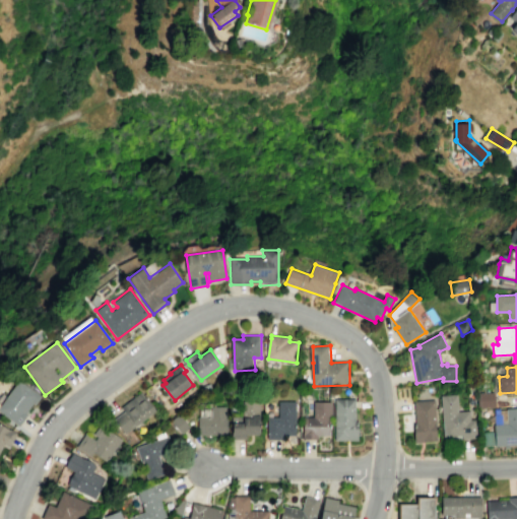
[(0,410),(0,408),(21,380),(44,396),(38,404),(36,403),(28,412),(30,413),(21,426),(0,410)]
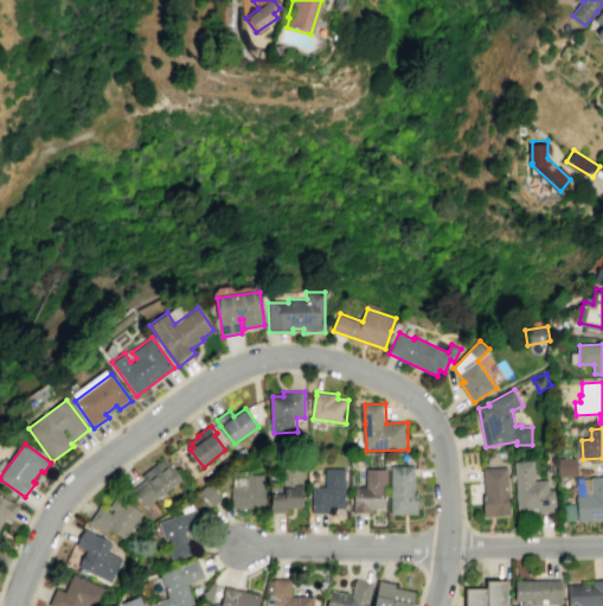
[(148,506),(135,490),(147,480),(143,476),(167,458),(171,463),(184,479),(148,506)]
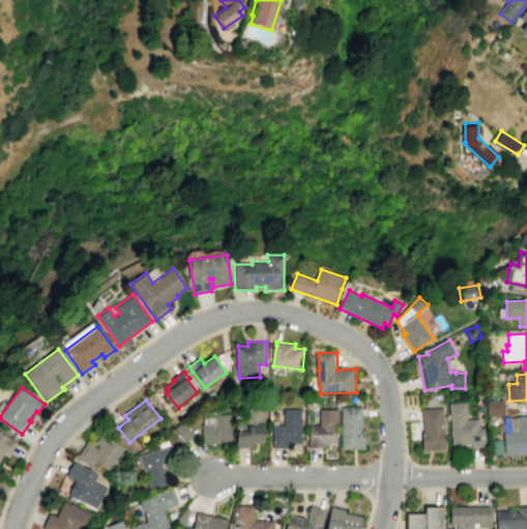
[(490,415),(489,401),(506,400),(507,415),(490,415)]
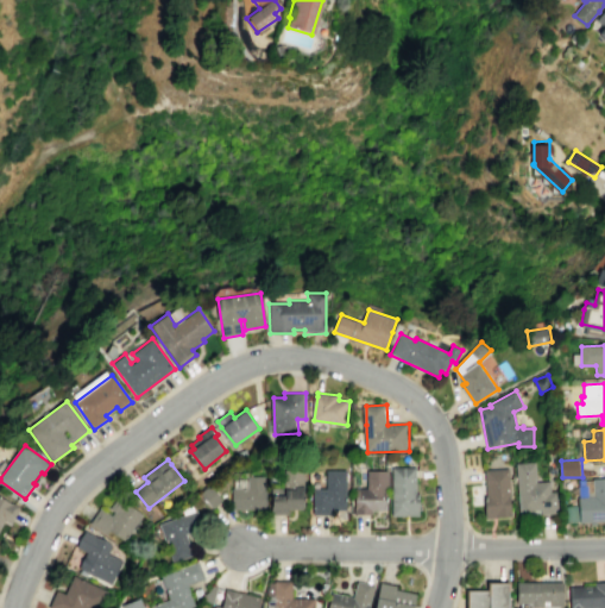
[(539,482),(553,482),(553,491),(559,491),(560,512),(521,513),(518,463),(537,462),(539,482)]
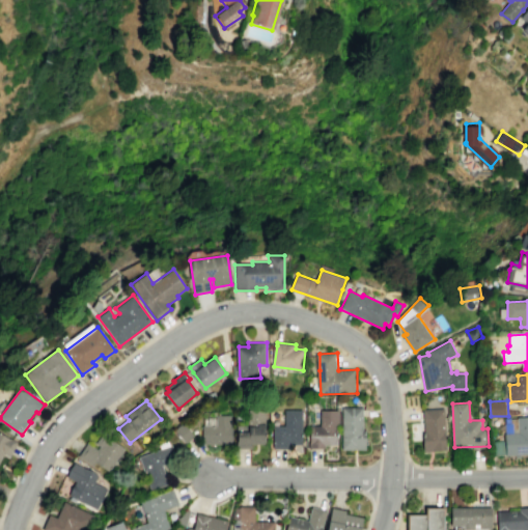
[(344,407),(365,408),(365,429),(368,429),(368,449),(344,449),(344,407)]
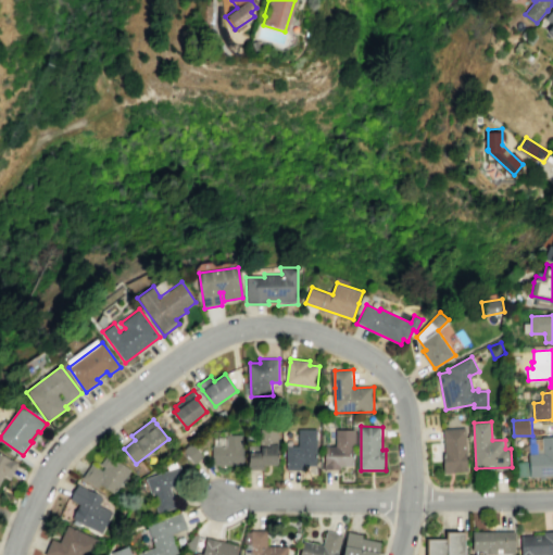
[(445,428),(467,427),(469,470),(445,472),(444,457),(448,457),(445,428)]
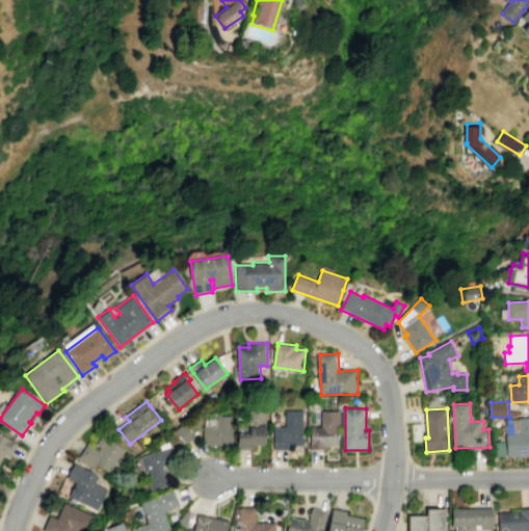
[(250,427),(250,409),(268,409),(267,443),(254,443),(254,450),(240,449),(240,426),(250,427)]
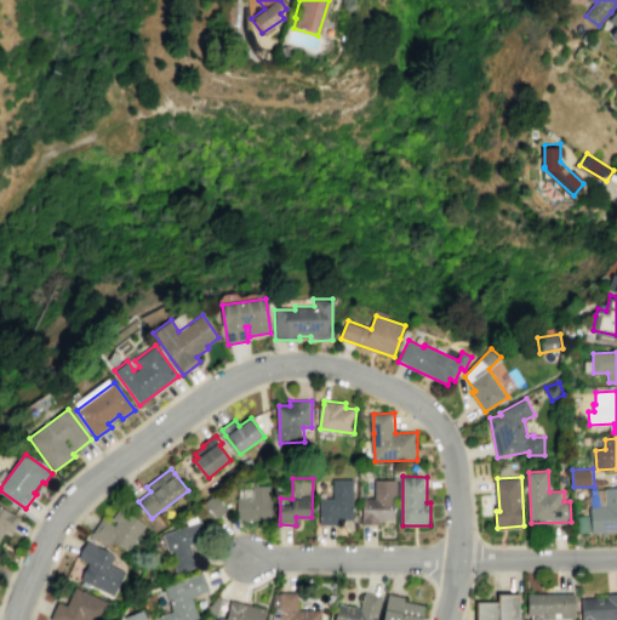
[(335,498),(335,479),(356,479),(356,519),(341,519),(341,525),(321,525),(321,498),(335,498)]
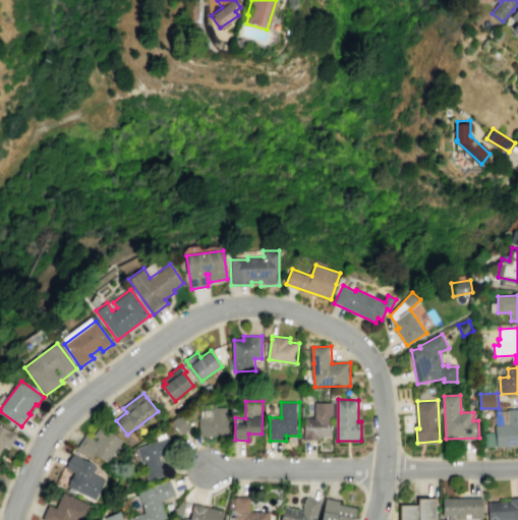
[(322,436),(322,440),(306,440),(306,417),(318,417),(318,402),(334,402),(334,436),(322,436)]
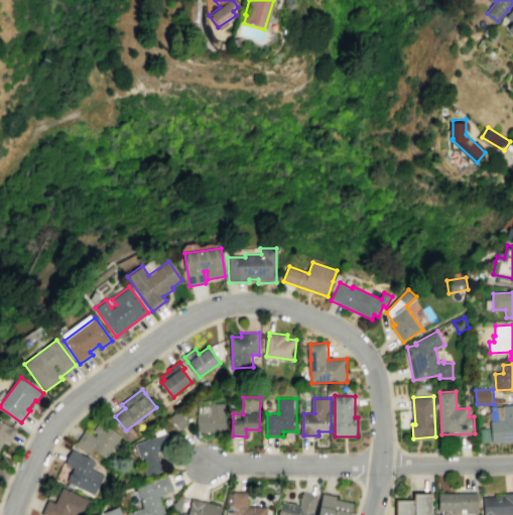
[(228,413),(228,431),(199,431),(199,414),(213,414),(213,403),(228,403),(228,413)]
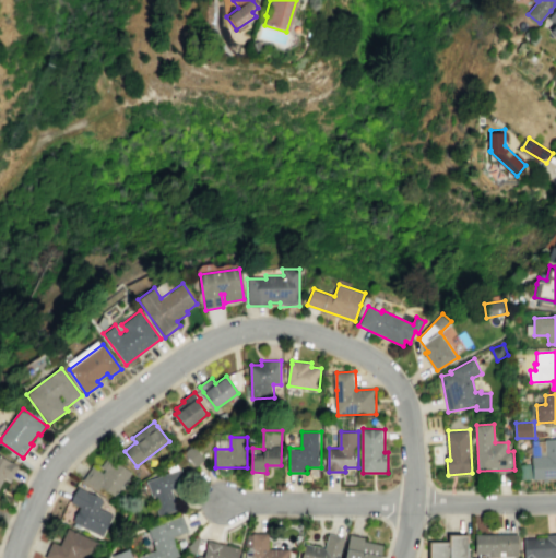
[(555,478),(533,479),(533,464),(532,458),(546,456),(545,440),(555,439),(555,478)]
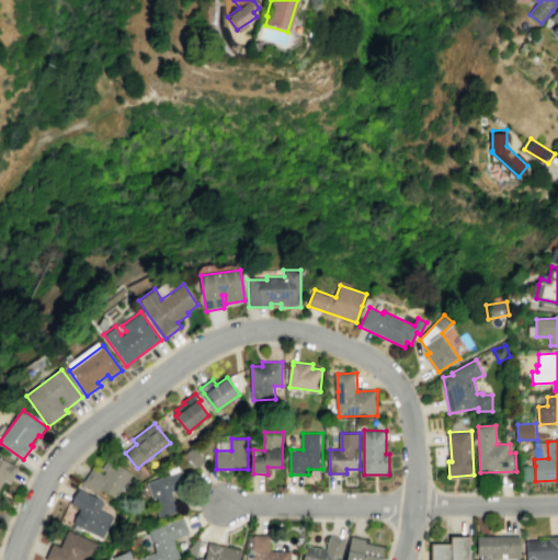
[(186,456),(195,447),(207,460),(198,468),(186,456)]
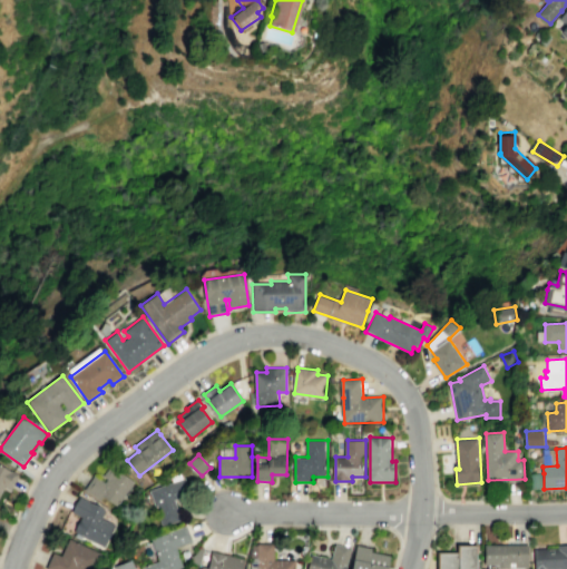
[(12,491),(7,488),(0,498),(0,463),(21,476),(12,491)]
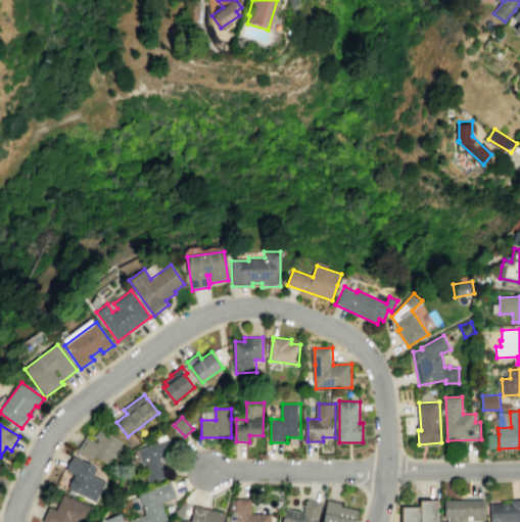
[(107,429),(125,441),(109,464),(96,455),(93,460),(79,449),(88,436),(98,443),(100,439),(96,436),(103,426),(107,429)]
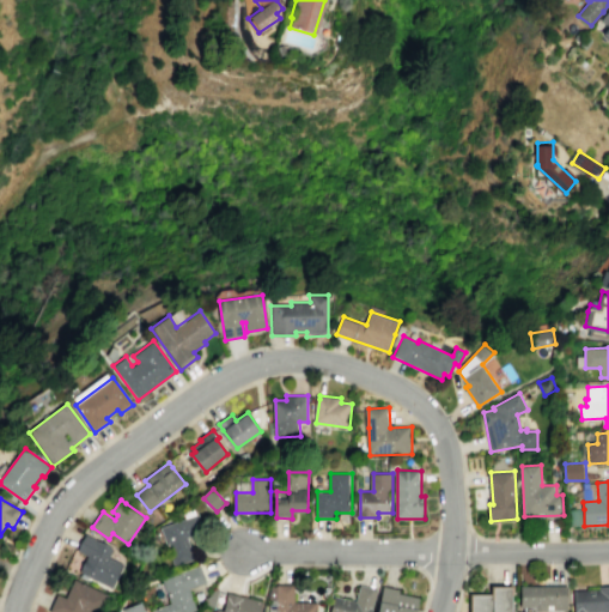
[(584,509),(568,510),(568,527),(584,526),(584,509)]
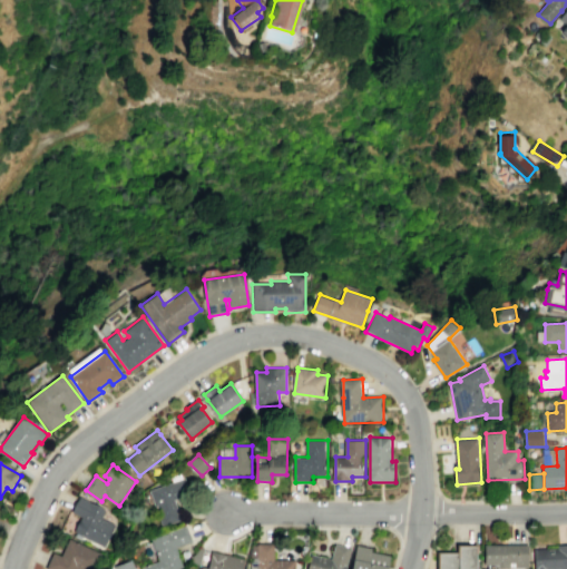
[(150,490),(170,483),(187,478),(193,493),(176,499),(184,519),(164,527),(150,490)]
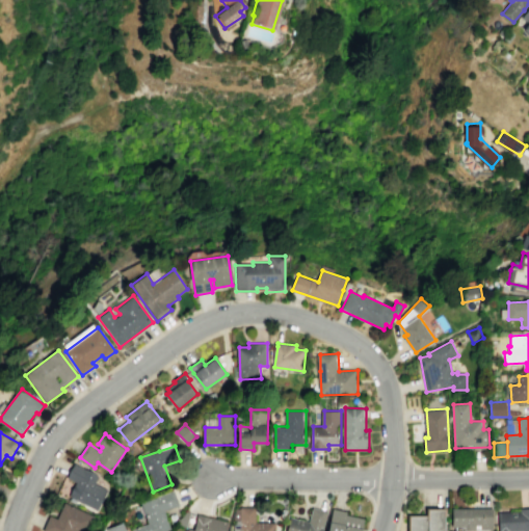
[(96,484),(109,492),(100,511),(72,497),(79,482),(70,477),(76,465),(100,477),(96,484)]
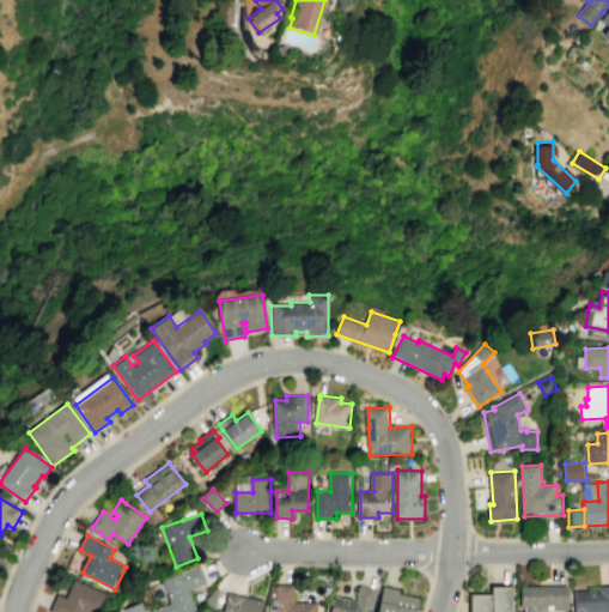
[(174,604),(165,580),(186,573),(202,567),(208,582),(192,589),(194,597),(199,610),(194,611),(153,611),(174,604)]
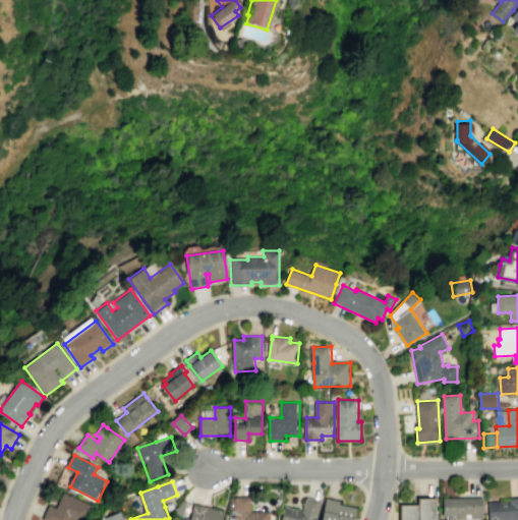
[(58,509),(65,493),(95,506),(88,519),(43,519),(50,505),(58,509)]
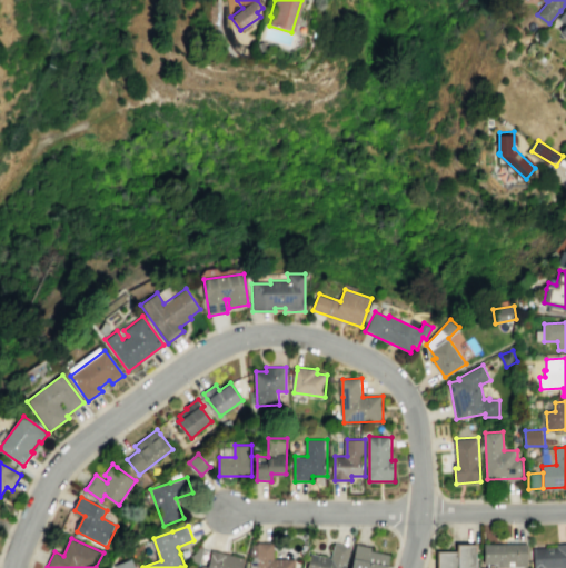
[(259,567),(259,542),(276,542),(276,559),(297,559),(297,567),(259,567)]
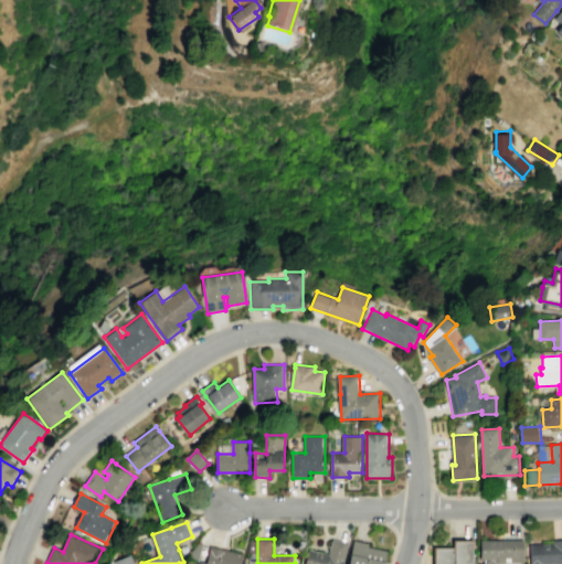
[(330,554),(335,540),(350,543),(345,563),(306,563),(310,550),(330,554)]
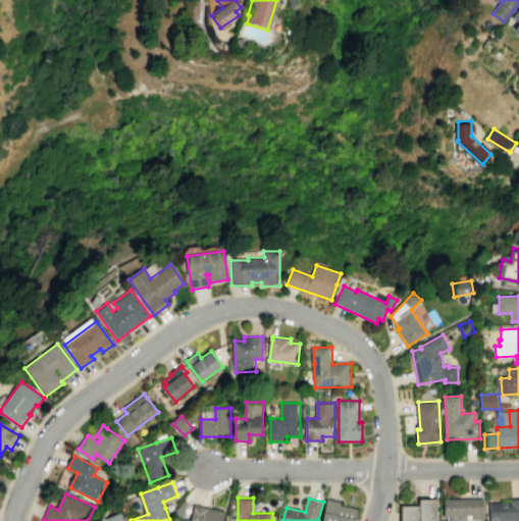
[(511,499),(518,499),(518,520),(489,520),(489,503),(511,503),(511,499)]
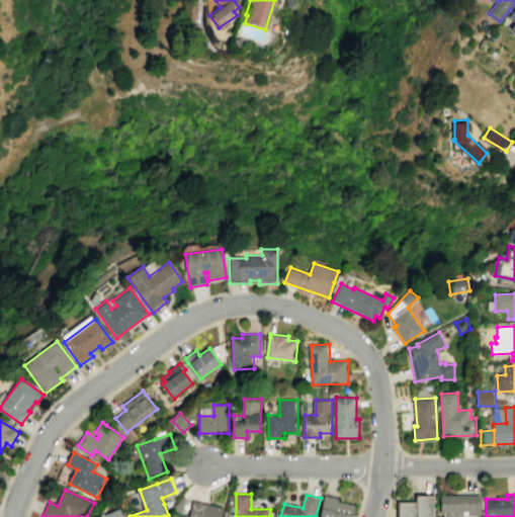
[(416,496),(433,496),(433,516),(398,516),(399,502),(416,502),(416,496)]
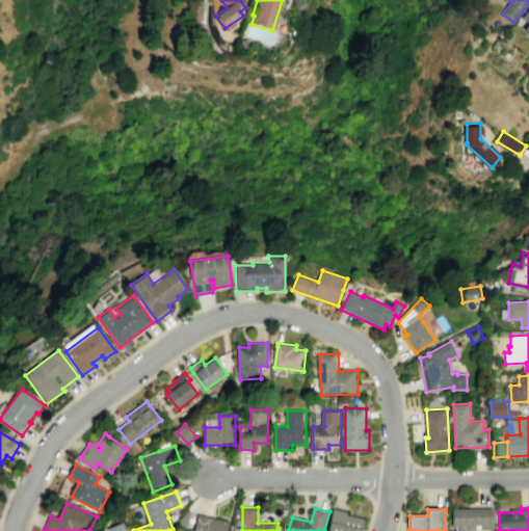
[(453,509),(493,509),(494,530),(466,530),(466,528),(453,528),(453,509)]
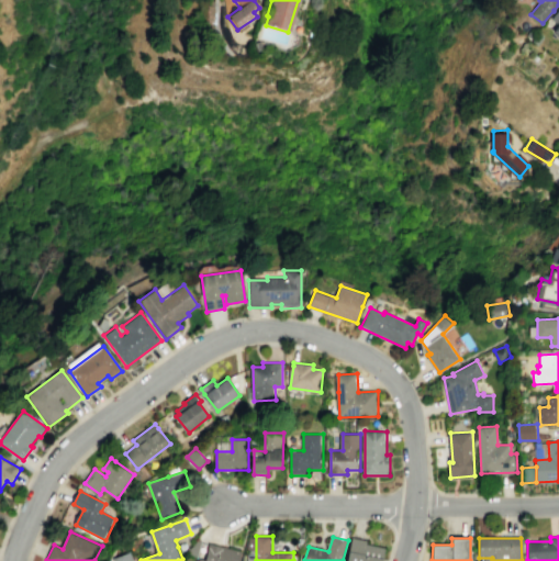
[(348,560),(354,540),(388,548),(384,560),(348,560)]
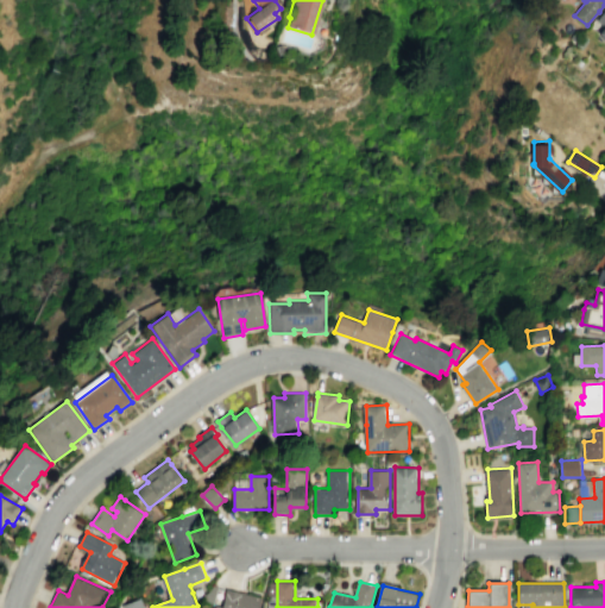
[(224,607),(228,589),(263,597),(259,607),(218,607),(218,606),(224,607)]
